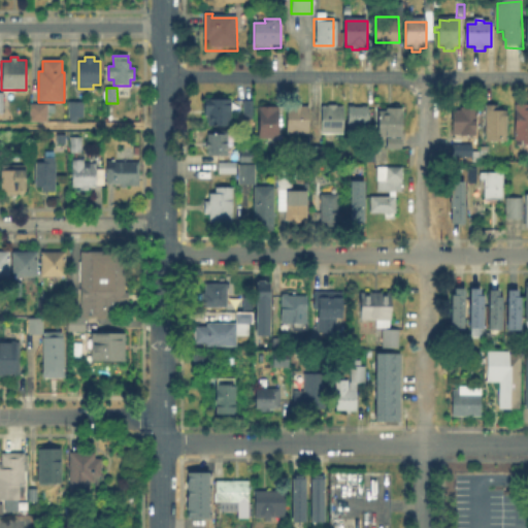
[(9,111),(0,111),(0,93),(9,93),(9,111)]
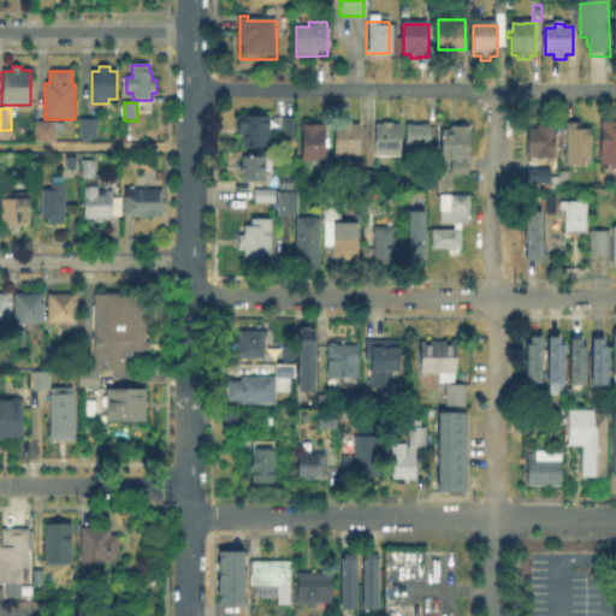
[(296,117),(295,140),(285,140),(285,135),(270,134),(270,148),(243,147),(243,136),(238,136),(238,116),(296,117)]
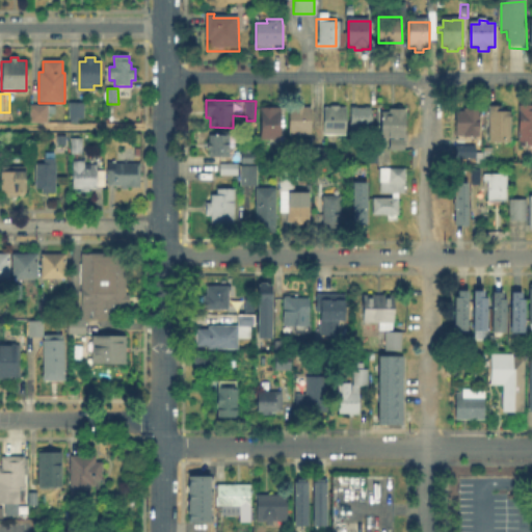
[(84,120),(69,120),(69,103),(84,103),(84,120)]
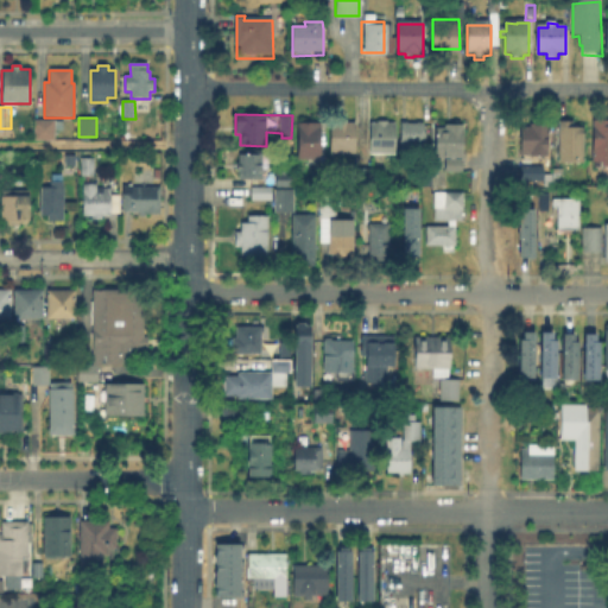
[(55,139),(37,139),(37,120),(63,120),(63,131),(55,131),(55,139)]
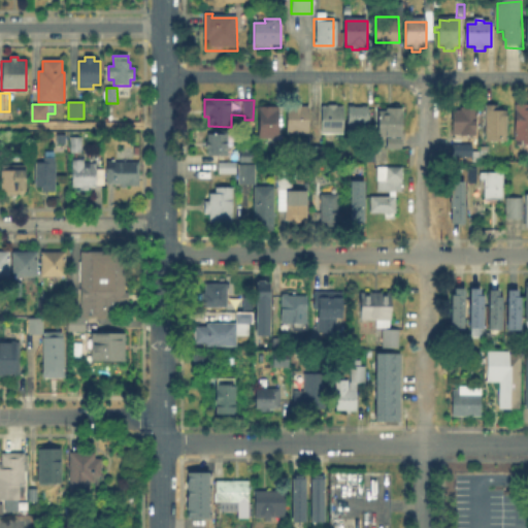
[(527,105),(527,143),(523,143),(523,139),(515,139),(516,105),(527,105)]
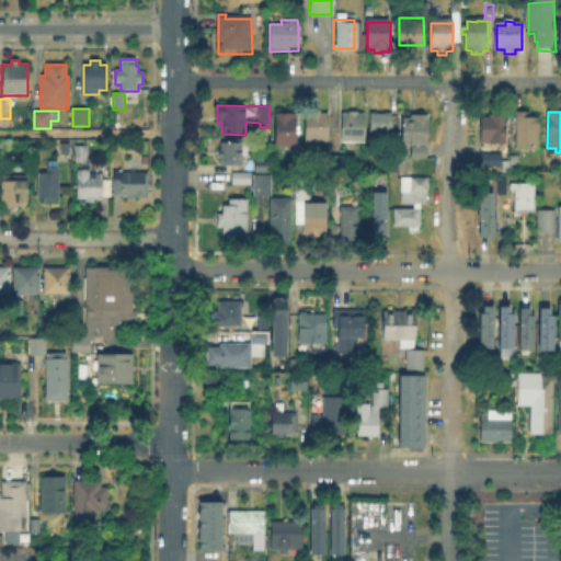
[(505,146),(501,151),(483,148),(483,113),(507,113),(507,146),(505,146)]
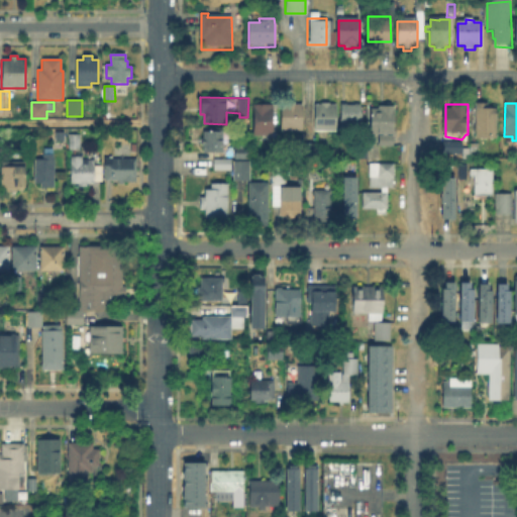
[(295,105),(295,107),(301,107),(302,133),(281,133),(281,107),(288,107),(288,105),(295,105)]
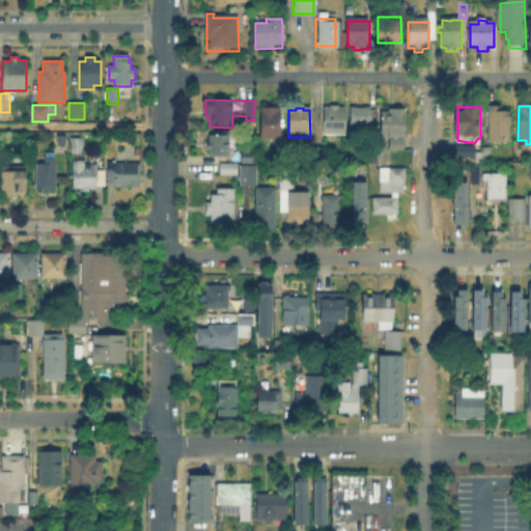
[(345,110),(345,137),(324,136),(324,110),(331,110),(331,108),(339,108),(339,110),(345,110)]
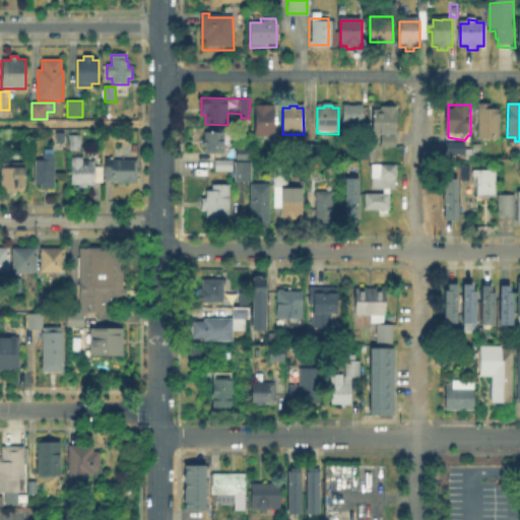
[(364,107),(365,134),(342,134),(343,106),(364,107)]
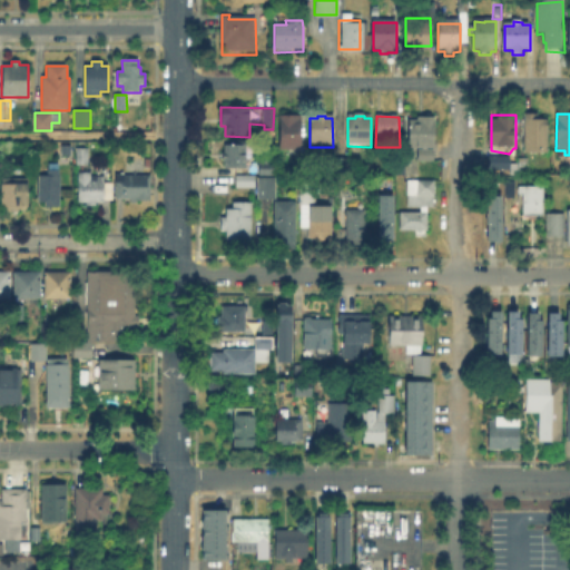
[(303,118),(301,150),(279,149),(281,117),(303,118)]
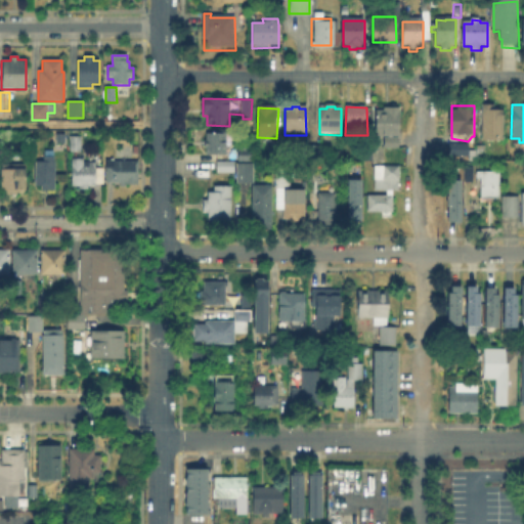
[(399,110),(399,148),(384,148),(384,137),(376,137),(376,112),(383,112),(384,108),(399,110)]
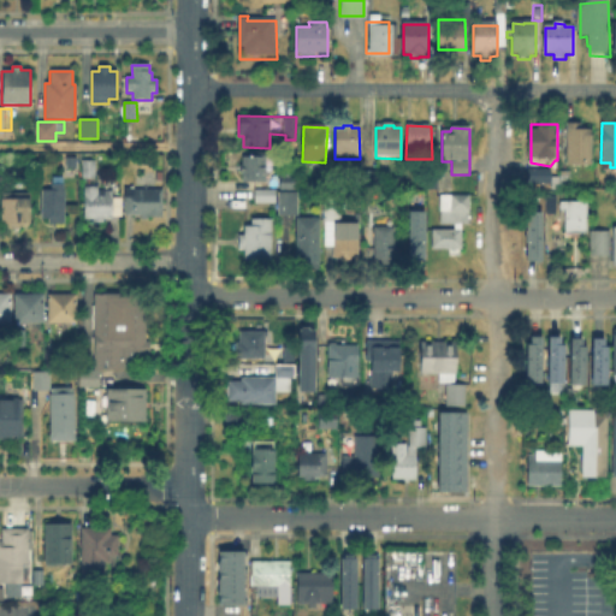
[(592,134),(592,169),(567,169),(568,128),(582,128),(581,134),(592,134)]
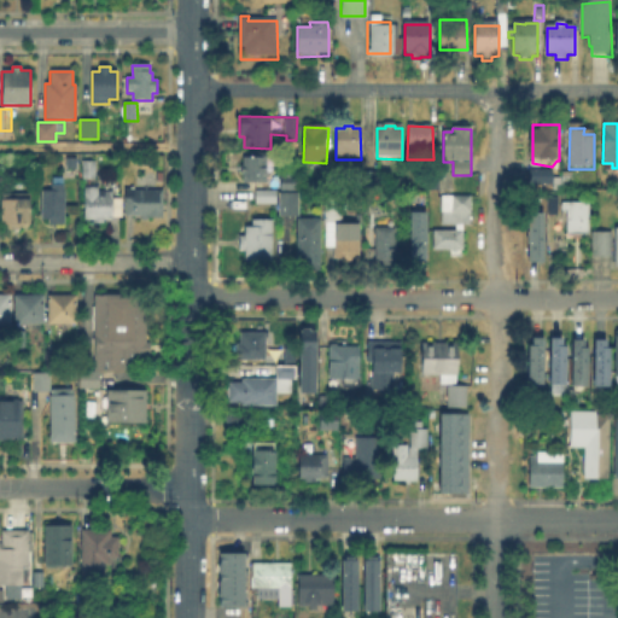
[(68,169),(68,158),(79,158),(79,169),(68,169)]
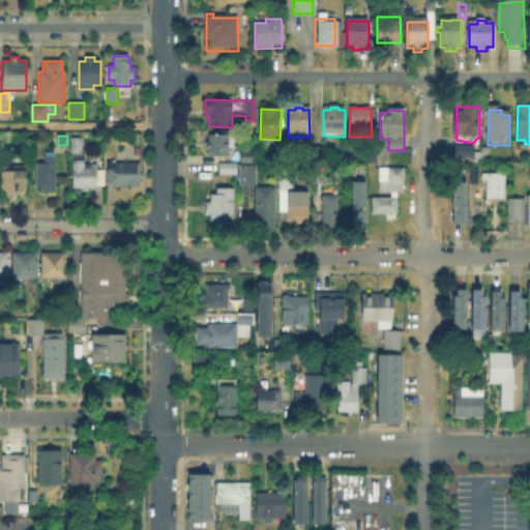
[(229,155),(208,154),(208,137),(229,137),(229,155)]
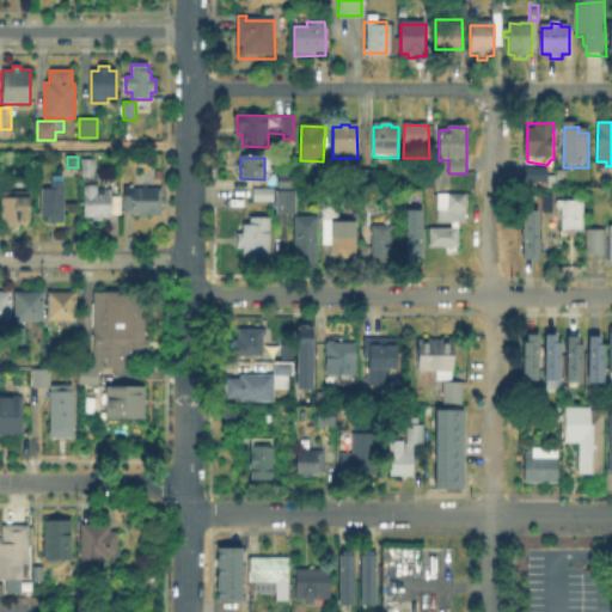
[(83,177),(83,160),(96,160),(96,177),(83,177)]
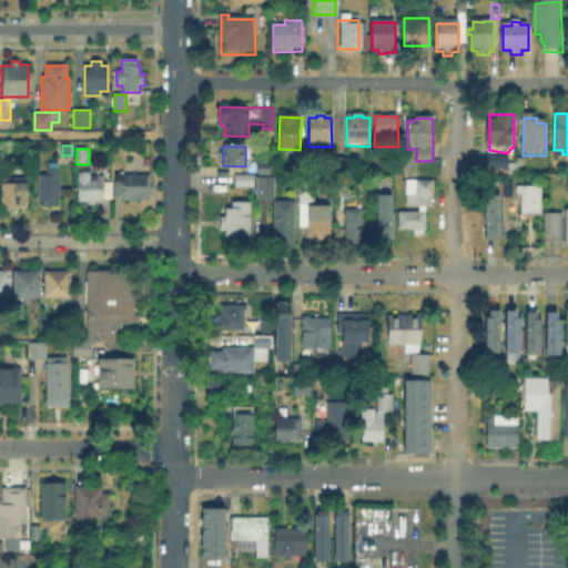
[(348,170),(328,170),(328,155),(347,155),(348,170)]
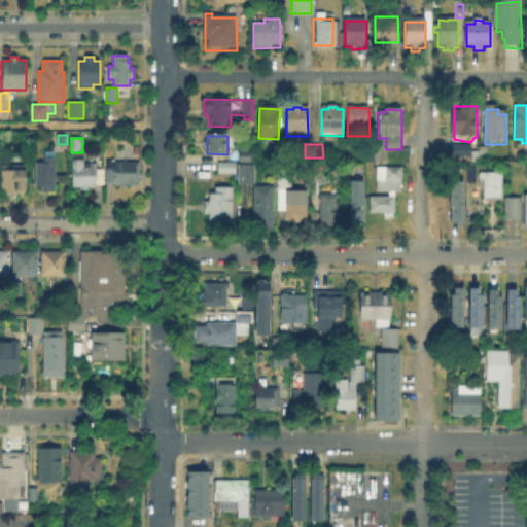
[(472,145),(472,160),(452,160),(452,145),(472,145)]
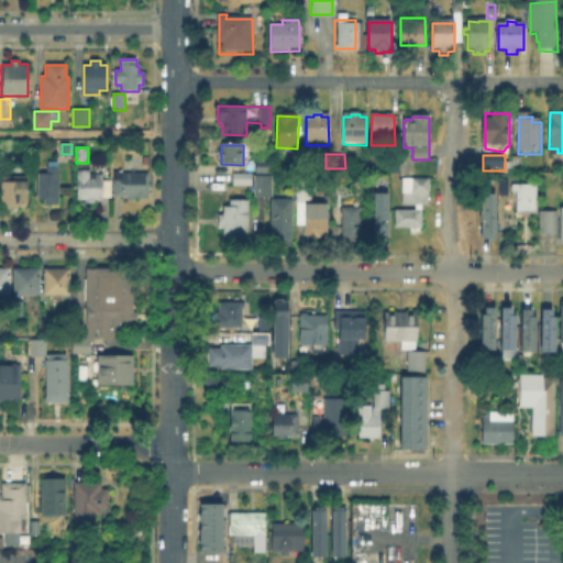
[(521,170),(511,170),(511,156),(521,156),(521,170)]
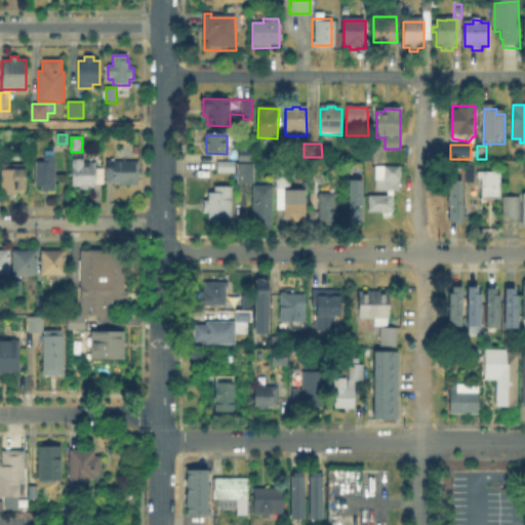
[(260,160),(239,160),(239,150),(260,150),(260,160)]
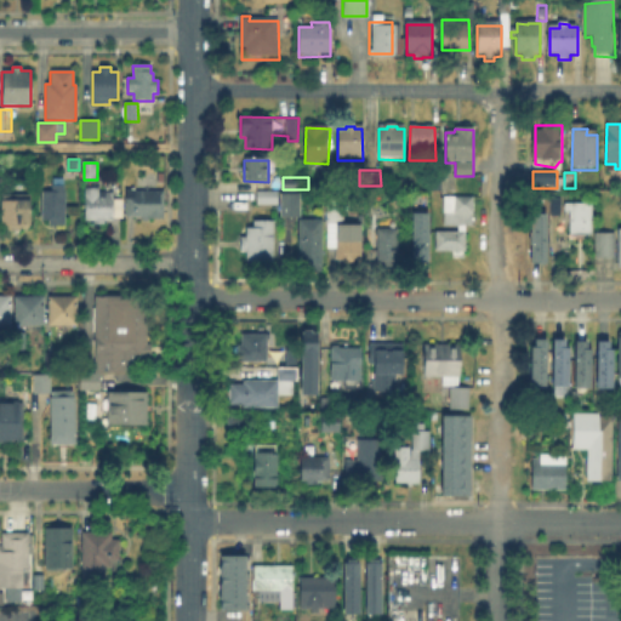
[(64,186),(64,222),(53,222),(53,220),(44,220),(44,192),(53,192),(53,186),(64,186)]
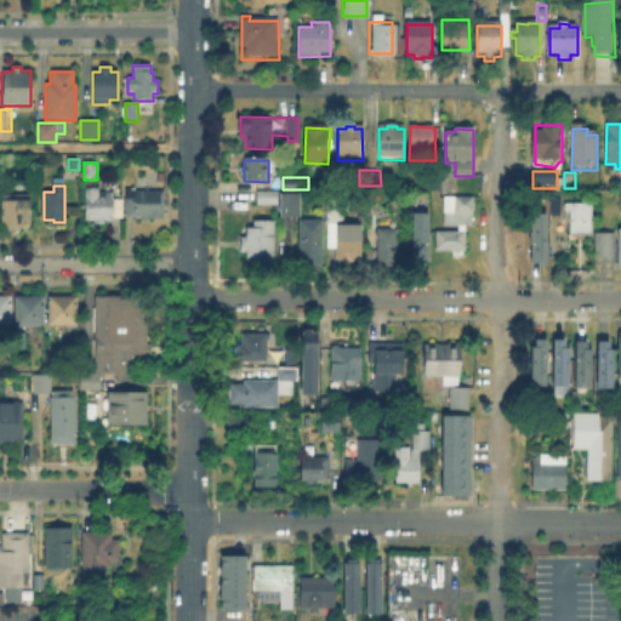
[(86,192),(86,187),(96,187),(96,192),(115,192),(115,199),(123,199),(123,220),(106,218),(106,223),(96,223),(96,218),(86,218),(86,192)]
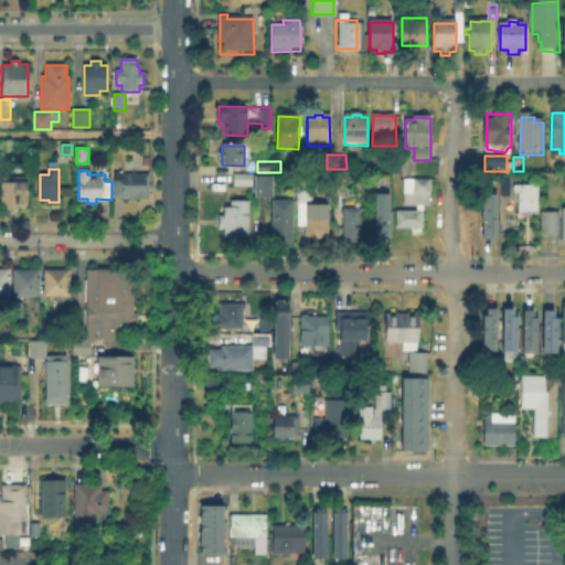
[(149,198),(116,198),(116,172),(149,172),(149,198)]
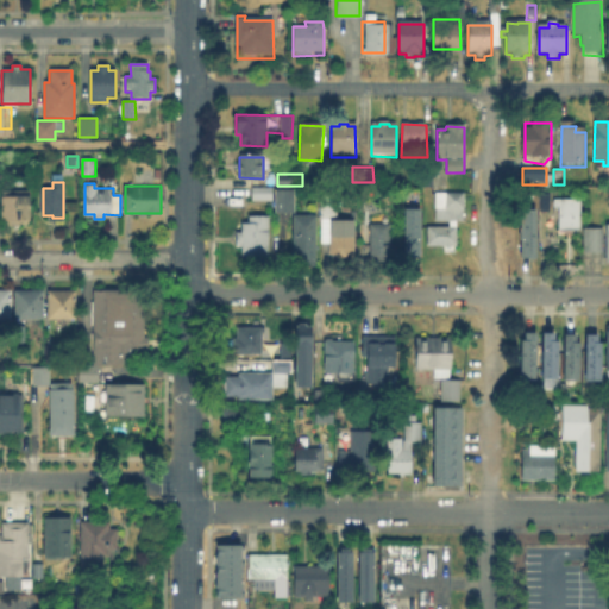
[(272,200),(253,200),(255,187),(272,187),(272,200)]
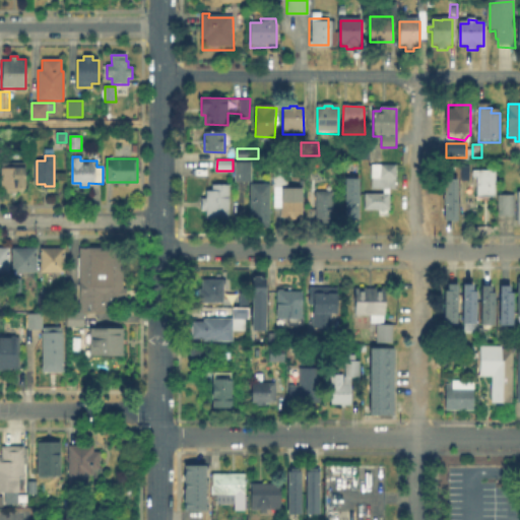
[(252,181),(237,181),(237,159),(252,159),(252,181)]
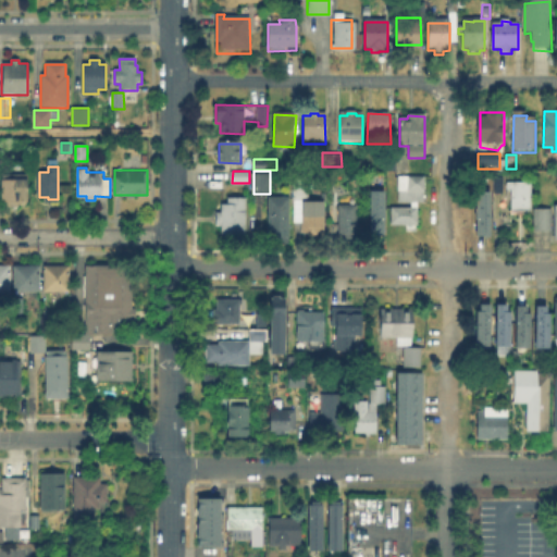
[(27,201),(1,201),(2,176),(27,177),(27,201)]
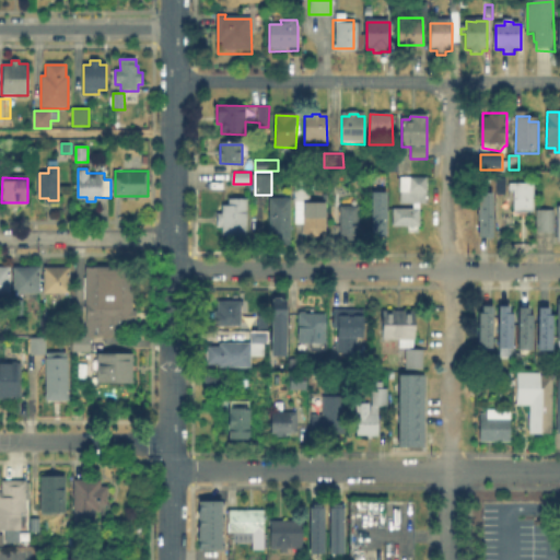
[(427,178),(427,194),(400,194),(400,178),(427,178)]
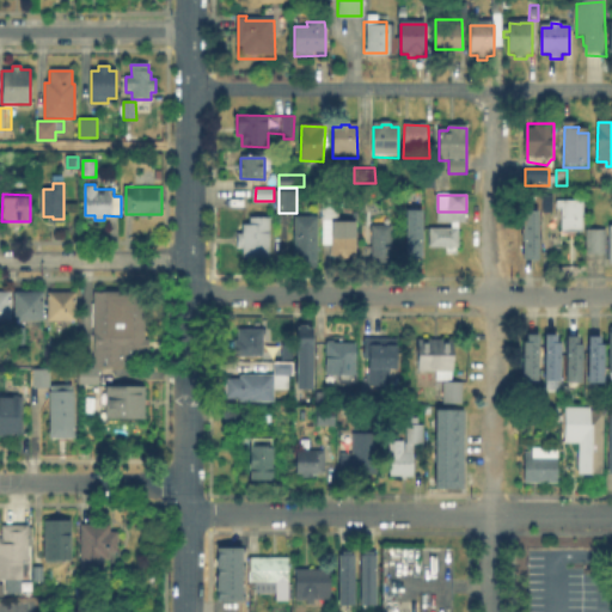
[(577,197),(579,227),(557,227),(557,206),(552,206),(552,197),(577,197)]
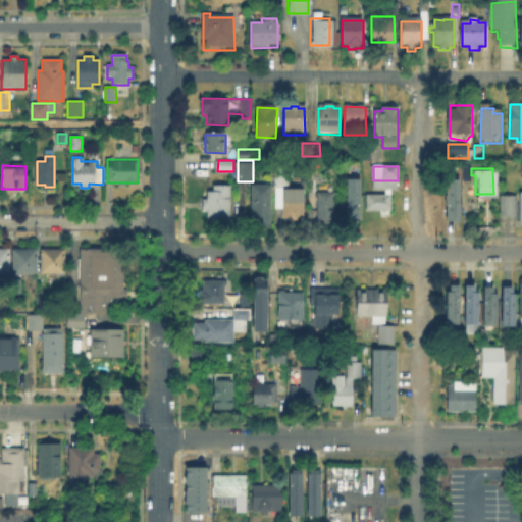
[(282,219),(282,209),(275,209),(275,188),(273,188),(274,174),(289,174),(288,189),(304,189),(304,207),(303,219),(282,219)]
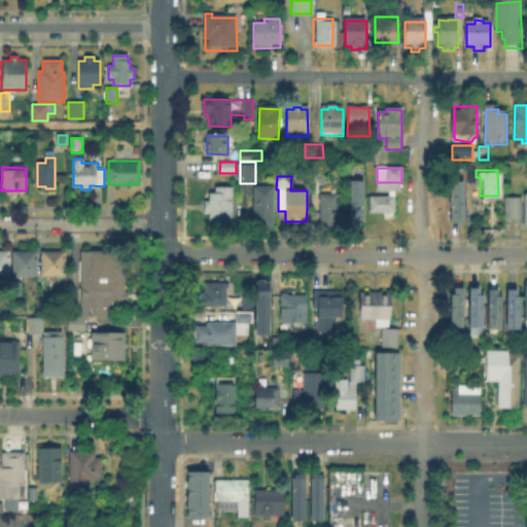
[(349,223),(349,182),(363,182),(363,223),(349,223)]
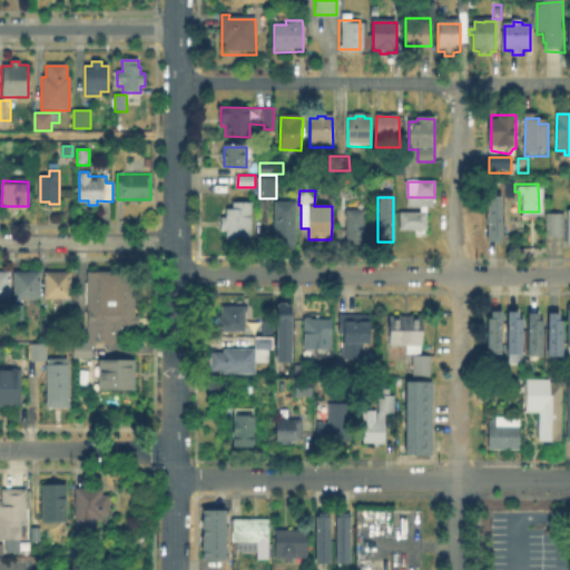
[(435,197),(435,208),(428,208),(428,231),(401,231),(401,214),(421,214),(421,208),(419,208),(418,198),(435,197)]
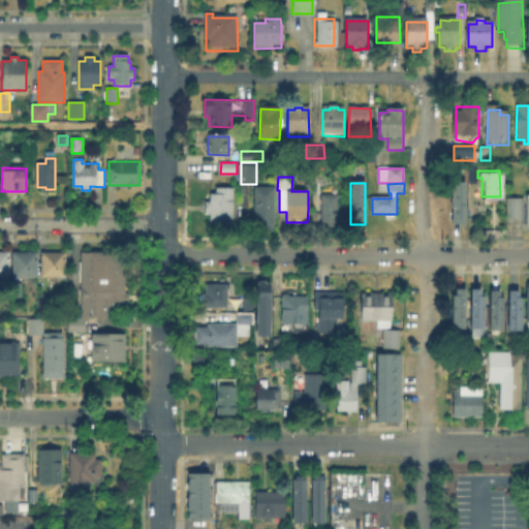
[(453,200),(453,183),(467,183),(467,222),(453,222),(453,200)]
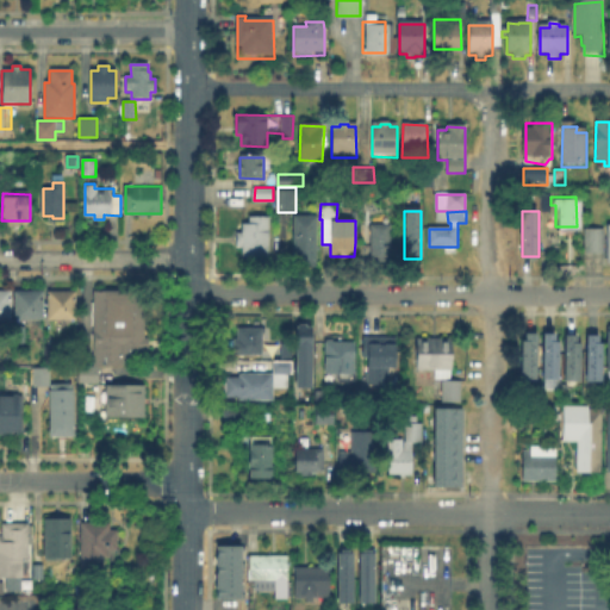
[(316,260),(294,260),(294,215),(317,215),(316,260)]
